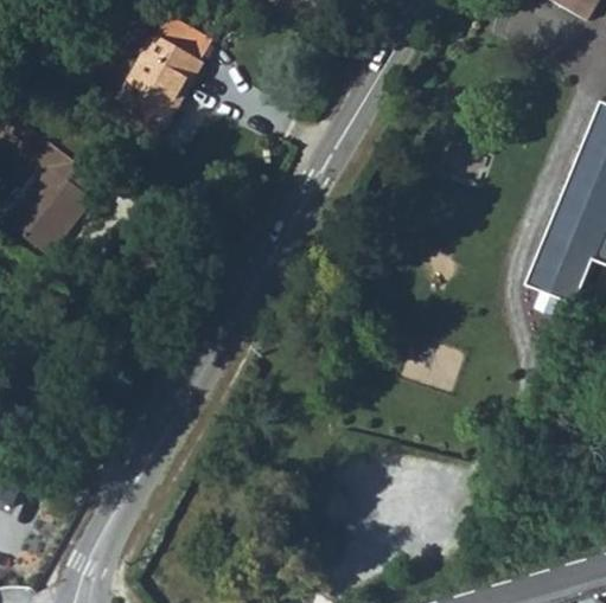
[(554,0),(587,19),(597,0),(554,0)]
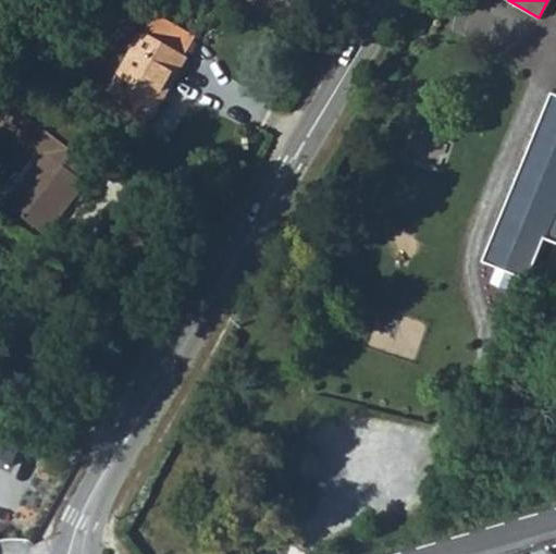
[(147,34),(183,54),(194,36),(158,15),(147,34)]
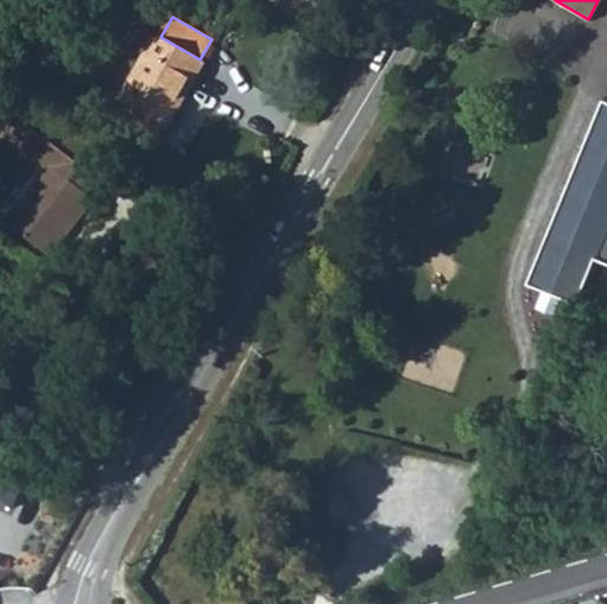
[(166,124),(170,126),(206,63),(200,59),(160,37),(140,25),(130,43),(145,53),(121,99),(125,100),(115,115),(118,124),(151,141),(158,139),(166,124)]
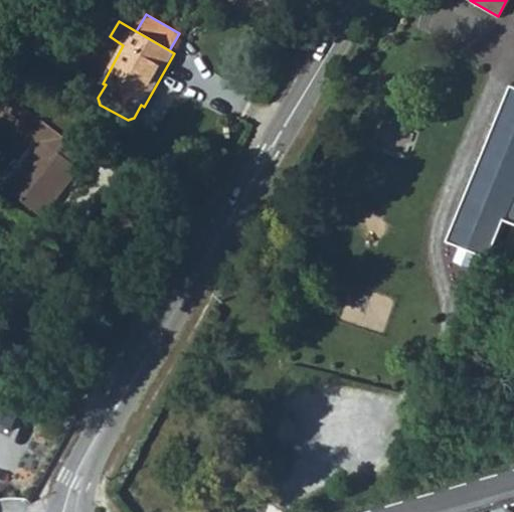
[(448,235),(489,252),(505,214),(513,218),(513,80),(512,80),(448,235)]
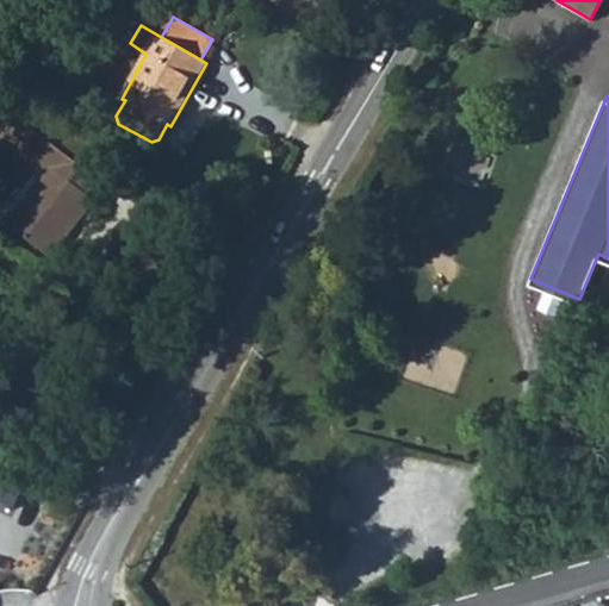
[(48,141),(24,122),(8,143),(41,169),(22,192),(18,189),(0,211),(0,218),(47,255),(74,218),(78,222),(94,199),(91,194),(100,181),(94,176),(48,141)]
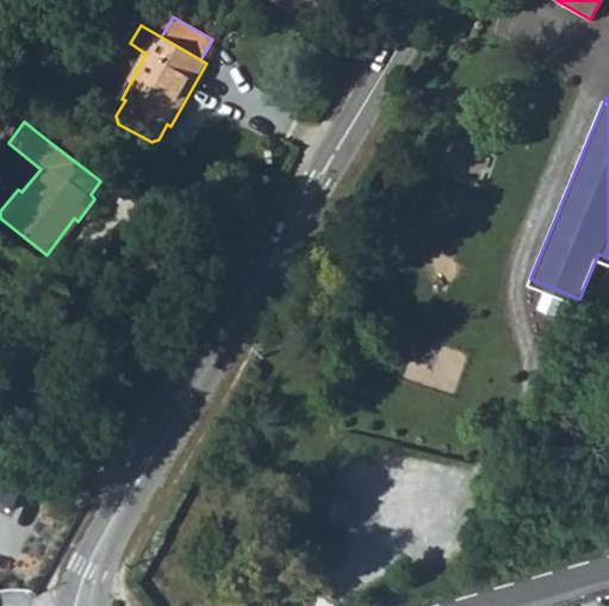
[(60,124),(48,141),(94,176),(107,161),(60,124)]
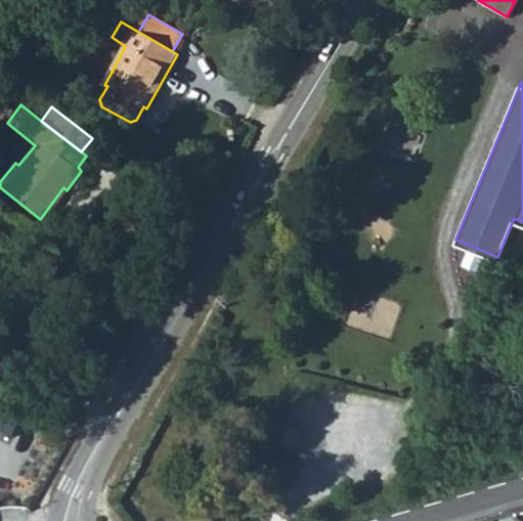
All buildings are outlined.
